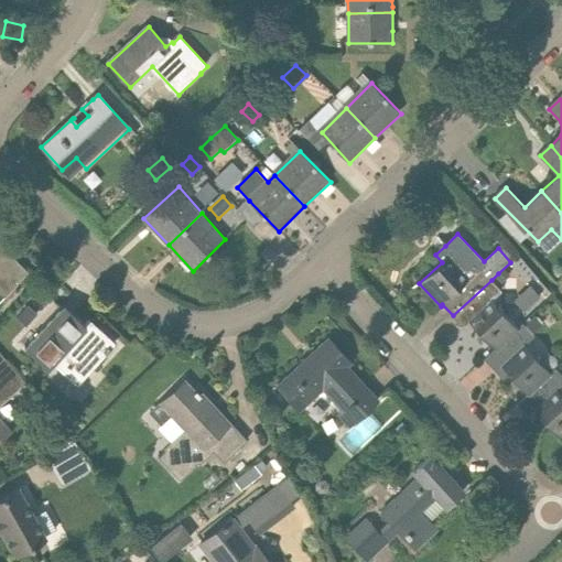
[(0,291),(6,298),(29,274),(1,248),(3,246),(0,242),(0,291)]
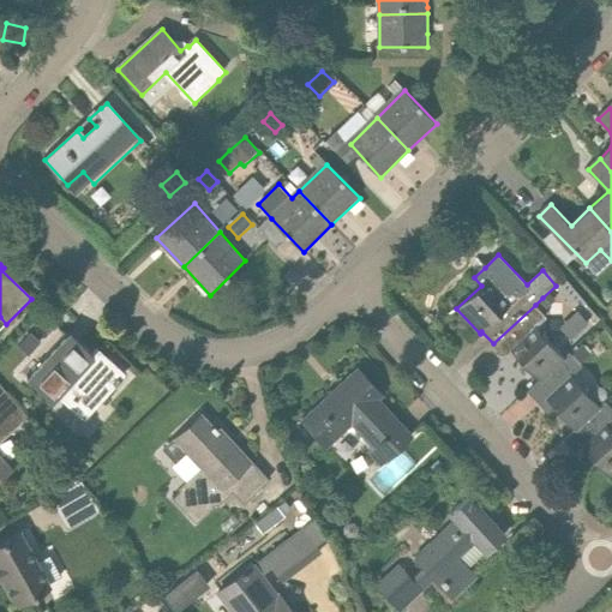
[(549,265),(543,270),(556,286),(562,280),(549,265)]
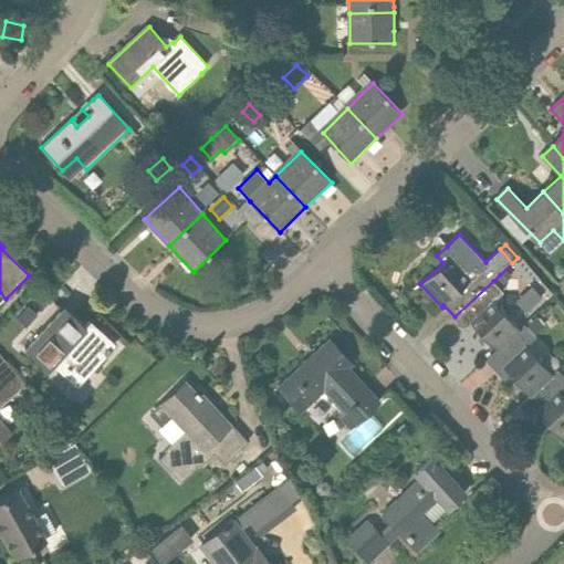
[(505,270),(497,278),(504,285),(513,278),(505,270)]
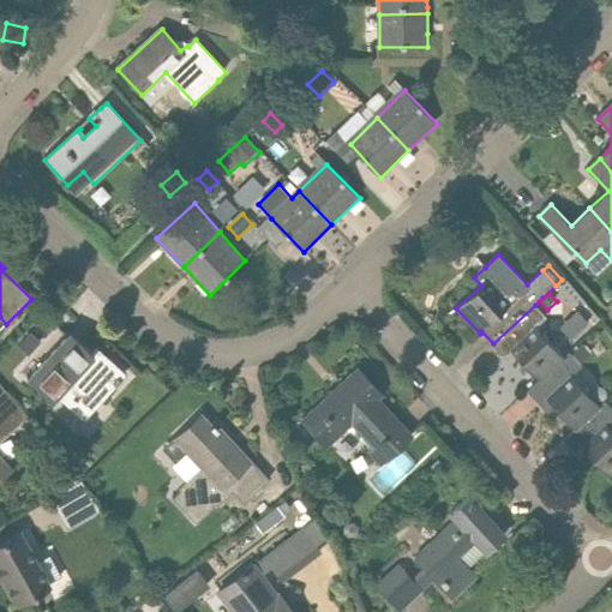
[(535,305),(493,343),(505,357),(511,351),(540,381),(564,358),(537,328),(547,318),(544,315),(535,305)]
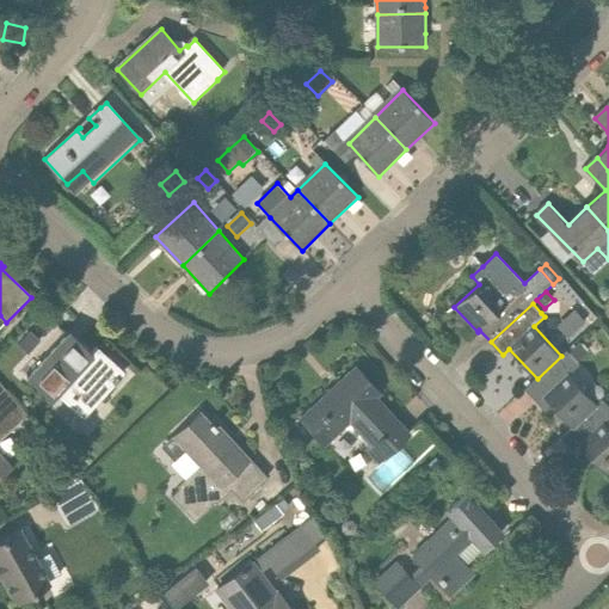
[(103,361),(71,331),(29,380),(53,401),(66,387),(92,410),(116,383),(117,385),(122,380),(121,379),(124,374),(106,357),(103,361)]
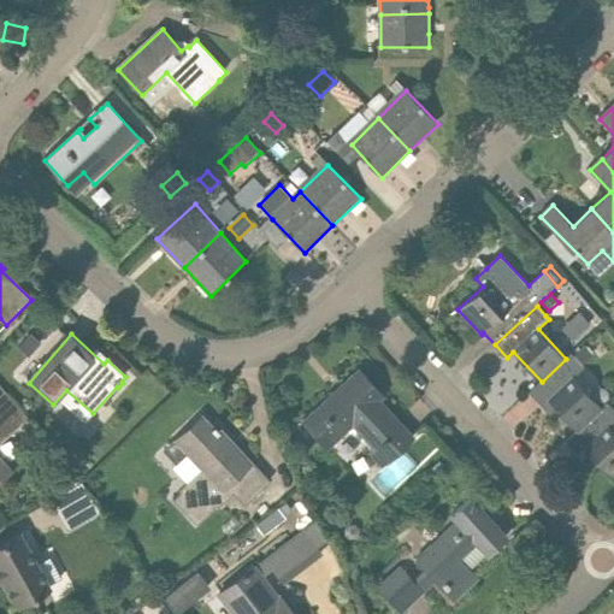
[(29,359),(41,344),(29,335),(17,349),(29,359)]
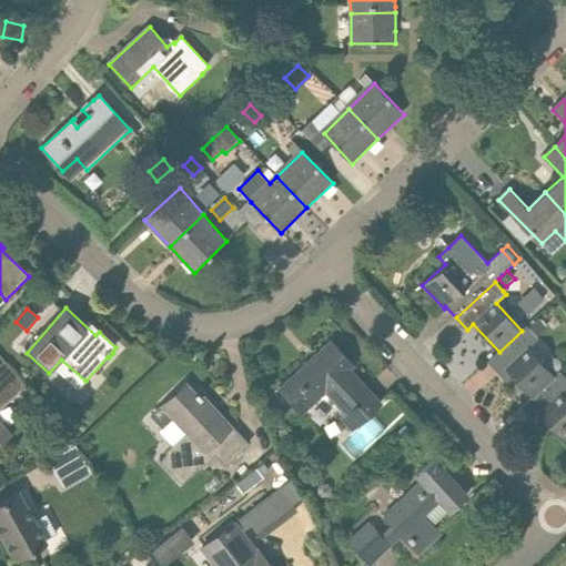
[(539,320),(529,330),(537,337),(548,327),(539,320)]
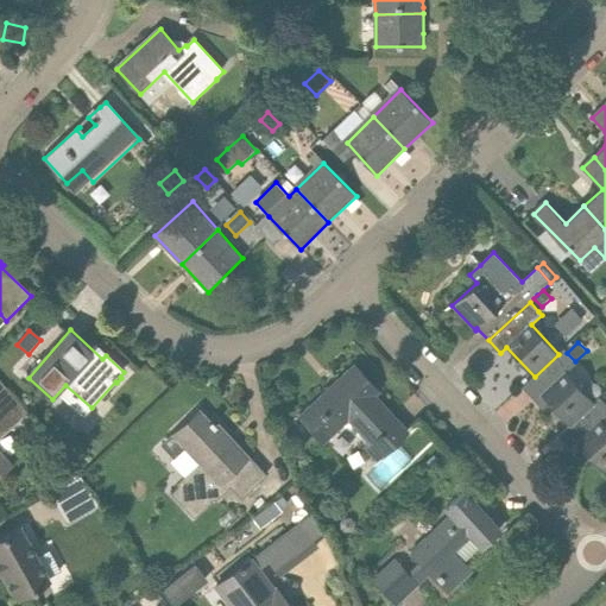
[(578,363),(575,361),(567,353),(565,349),(559,354),(535,377),(523,389),(523,390),(524,389),(536,402),(542,396),(570,425),(594,402),(567,372),(578,363)]
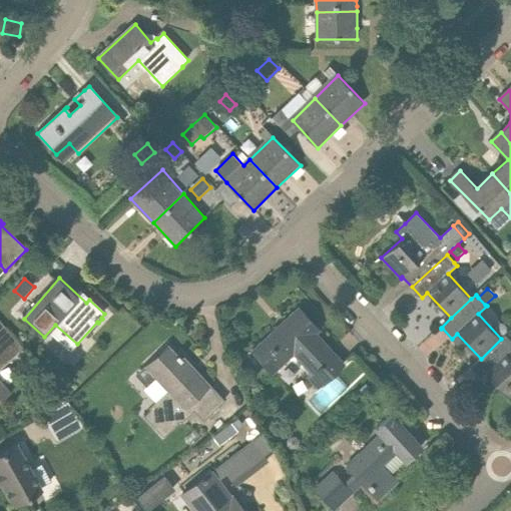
[(319,390),(345,364),(317,334),(321,331),(300,309),(253,351),(275,373),(296,355),(314,374),(308,378),(319,390)]
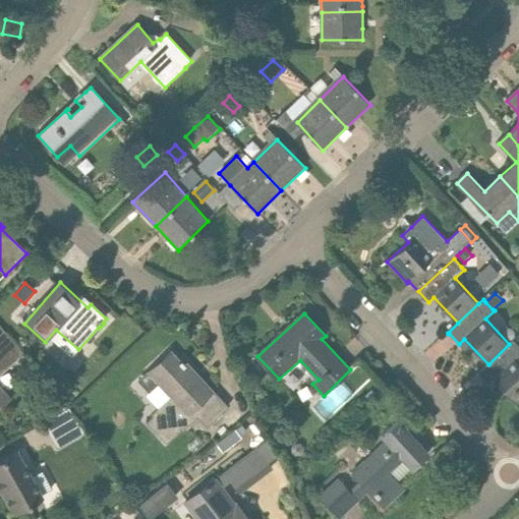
[(12,364),(24,353),(0,326),(0,406),(10,397),(0,385),(0,365),(7,359),(12,364)]
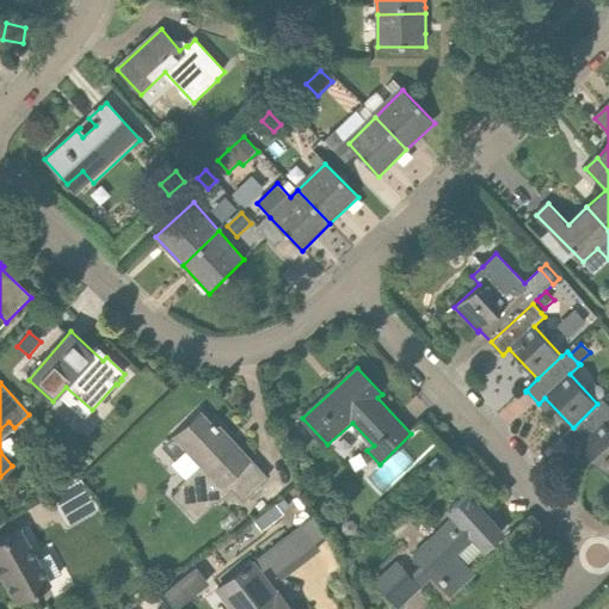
[(597,404),(573,428),(560,440),(561,440),(563,440),(573,451),(580,446),(608,475),(608,406),(602,400),(597,405),(597,404)]
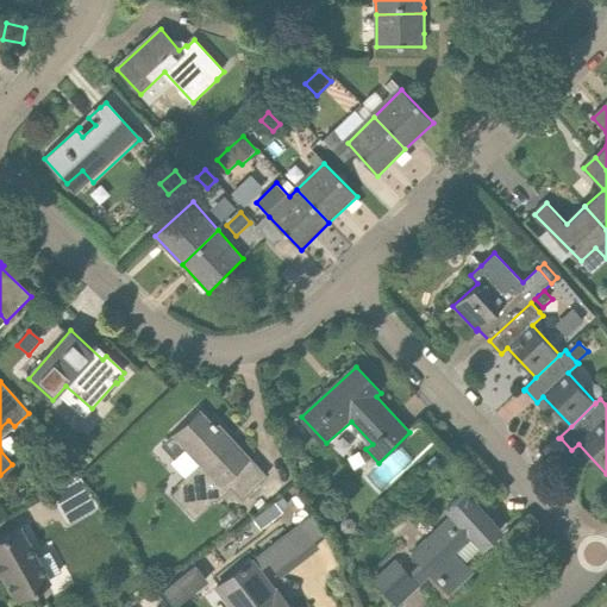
[(212,423),(201,410),(175,435),(201,463),(169,492),(195,519),(231,486),(245,500),(268,477),(251,458),(246,462),(226,437),(229,435),(227,433),(225,436),(217,427),(218,426),(213,421),(212,423)]
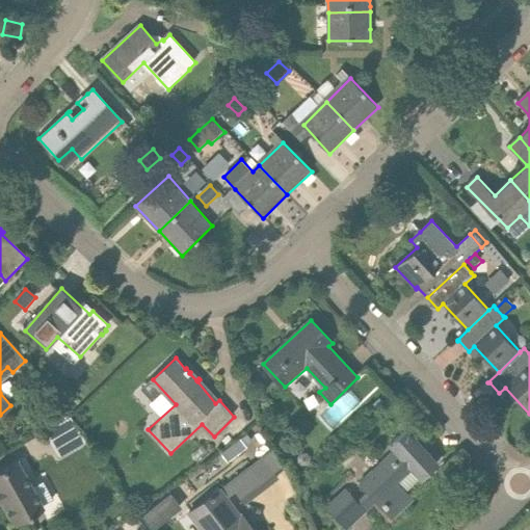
[(88,444),(71,418),(45,432),(59,460),(88,444)]
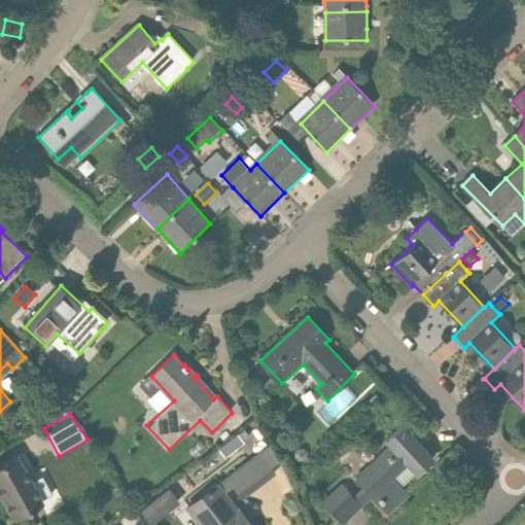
[(416,475),(417,476),(419,475),(434,461),(404,427),(389,441),(394,447),(358,482),(365,491),(371,487),(376,492),(381,498),(380,499),(383,503),(384,501),(391,510),(409,494),(401,487),(416,475)]
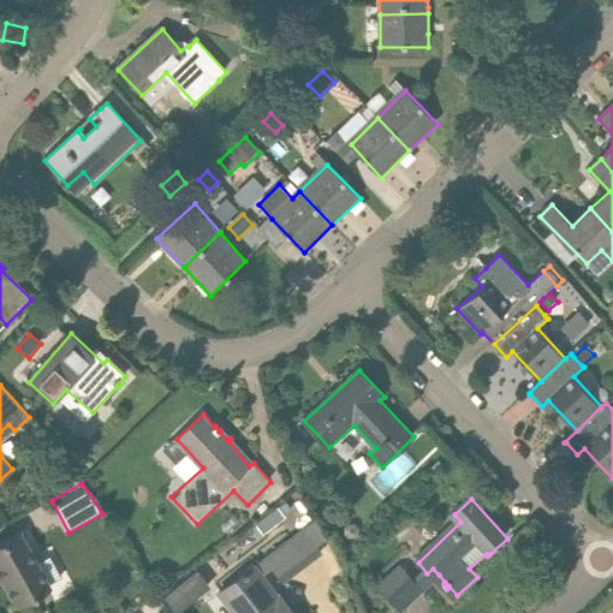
[(261,537),(286,519),(279,510),(254,529),(261,537)]
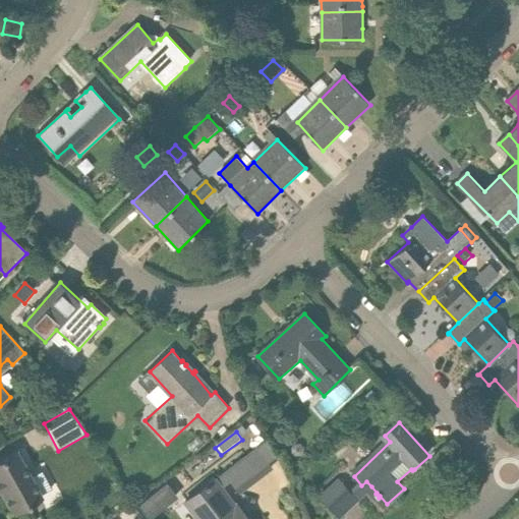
[(42,500),(16,452),(0,461),(0,486),(15,514),(42,500)]
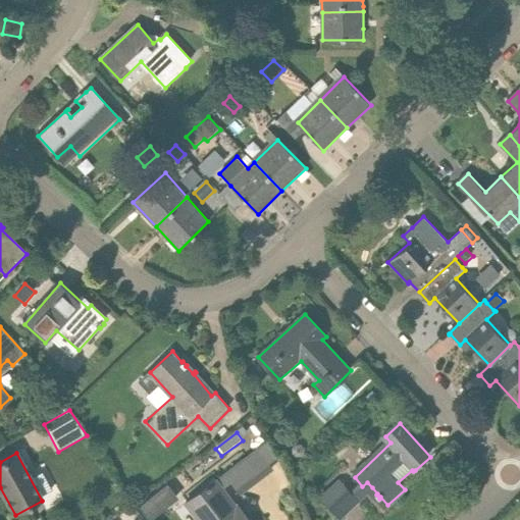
[(249,459),(225,475),(239,495),(262,476),(249,459)]
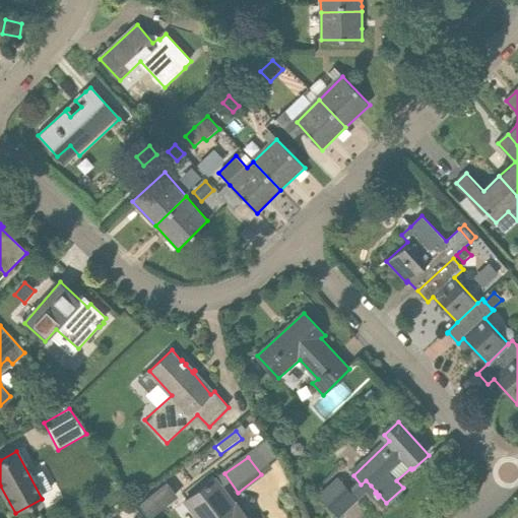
[(337,516),(357,498),(339,479),(320,497),(337,516)]
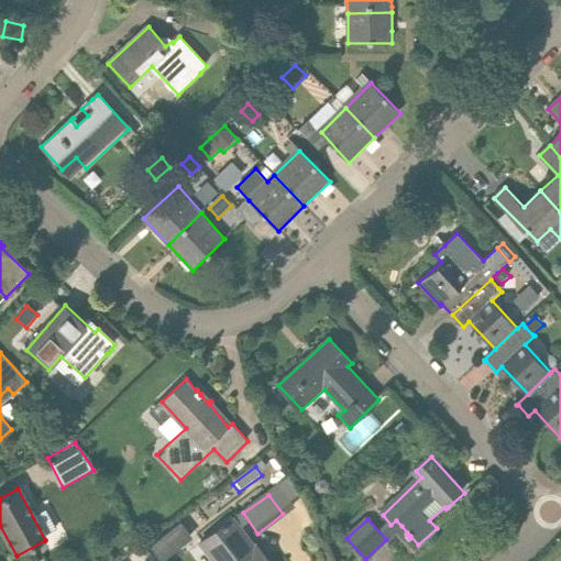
[(254,549),(232,520),(202,545),(213,560),(267,560),(256,547),(254,549)]
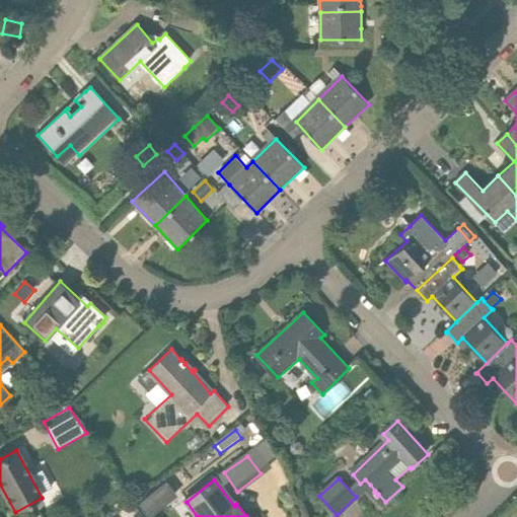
[(139,504),(148,516),(153,516),(178,496),(167,482),(139,504)]
